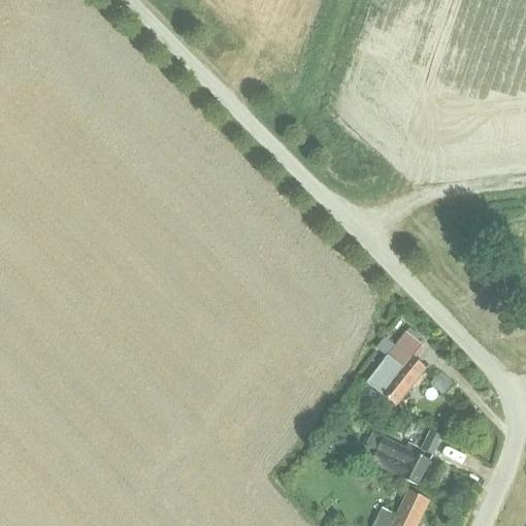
[(406,330),(403,334),(412,340),(414,342),(417,338),(406,330)]
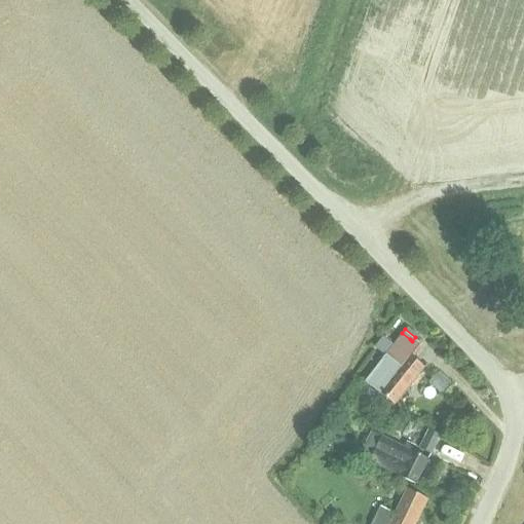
[(393,403),(419,368),(408,359),(418,345),(412,341),(410,339),(402,333),(401,332),(390,345),(382,356),(364,380),(393,403)]
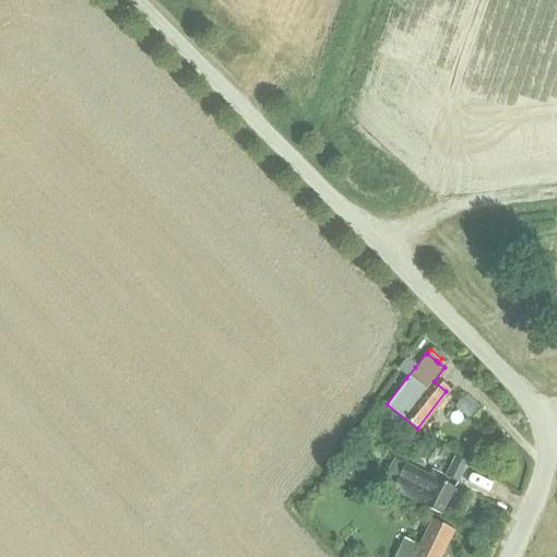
[(404,359),(395,370),(406,378),(415,367),(404,359)]
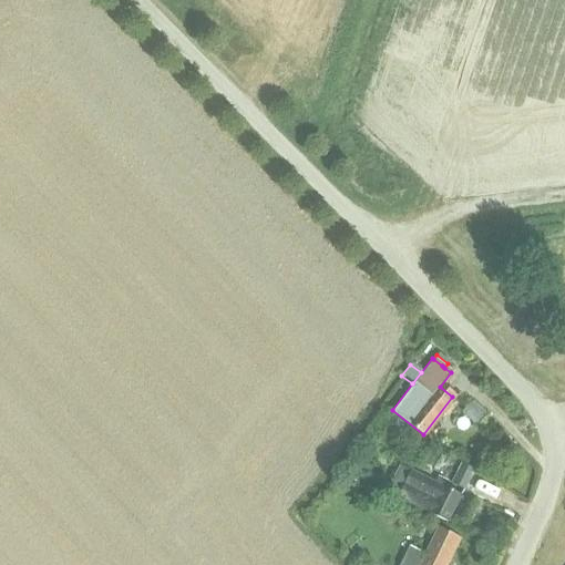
[(470,403),(463,410),(478,423),(484,417),(479,411),(480,409),(472,402),(471,403),(470,403)]
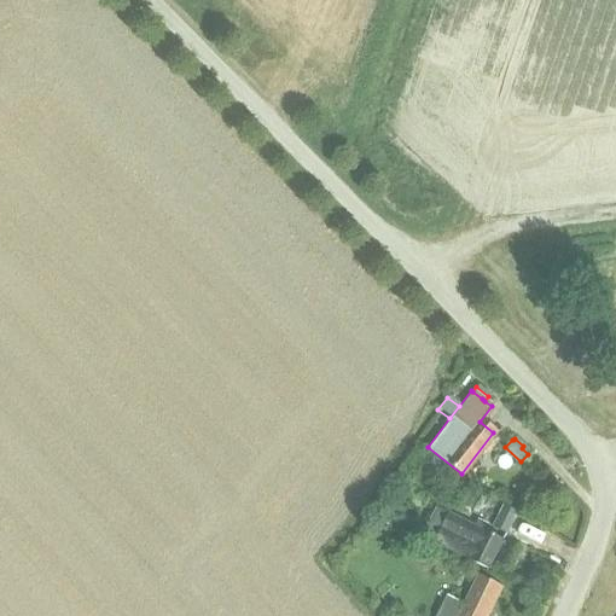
[(429,455),(420,468),(440,482),(448,470),(429,455)]
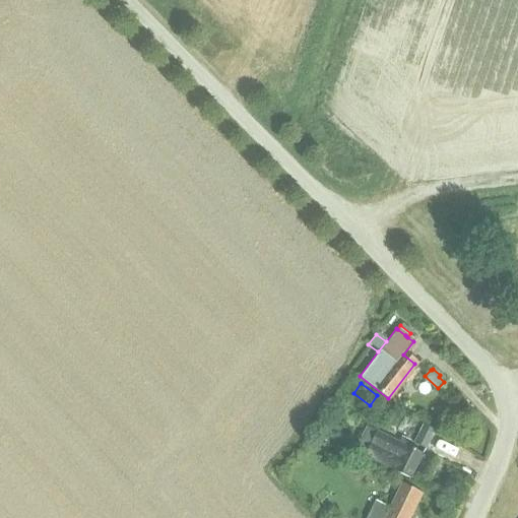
[(381,416),(389,421),(394,410),(386,406),(381,416)]
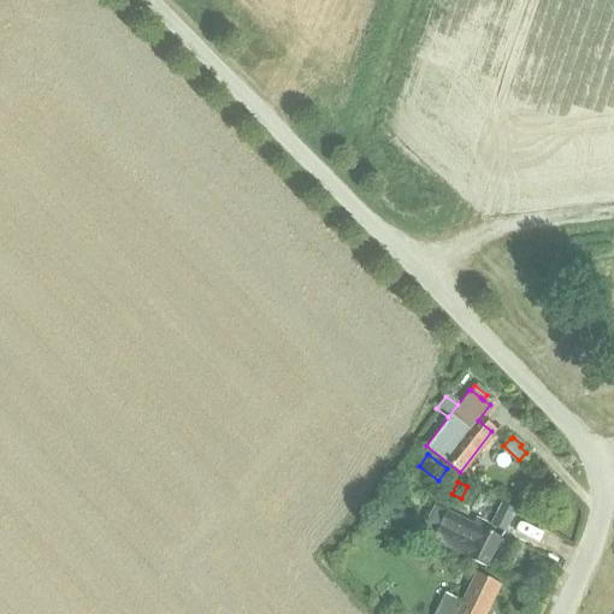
[(502,531),(511,514),(497,507),(489,524),(502,531)]
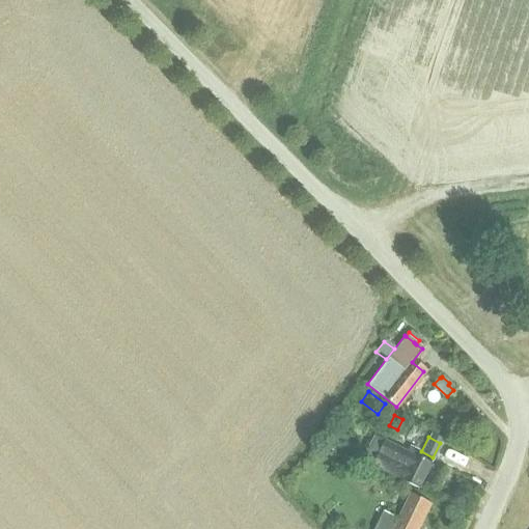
[(429,463),(394,445),(384,440),(371,464),(417,488),(429,463)]
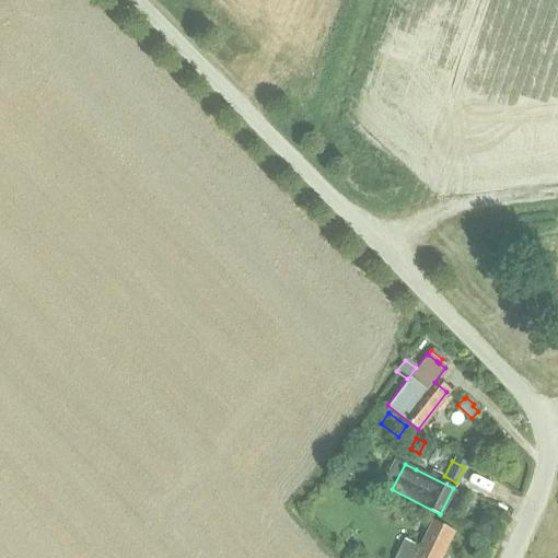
[(439,557),(451,535),(431,524),(419,547),(404,539),(394,557),(439,557)]
